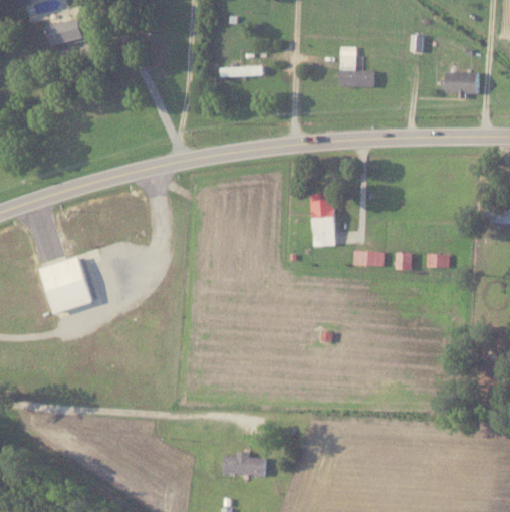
[(95,15),(100,36),(51,48),(46,27),(68,22),(95,15)]
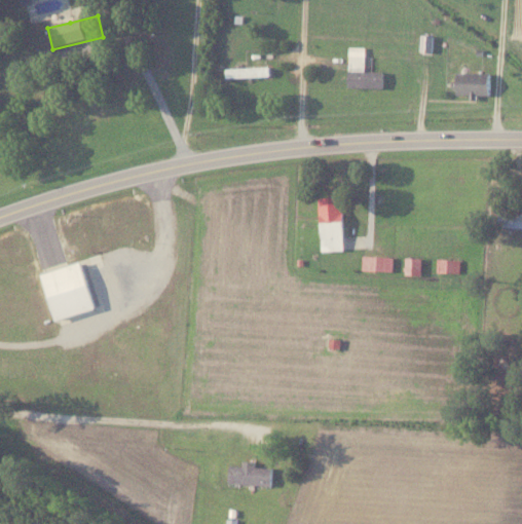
[(243,16),(243,22),(243,25),(234,25),(234,22),(234,16),(243,16)]
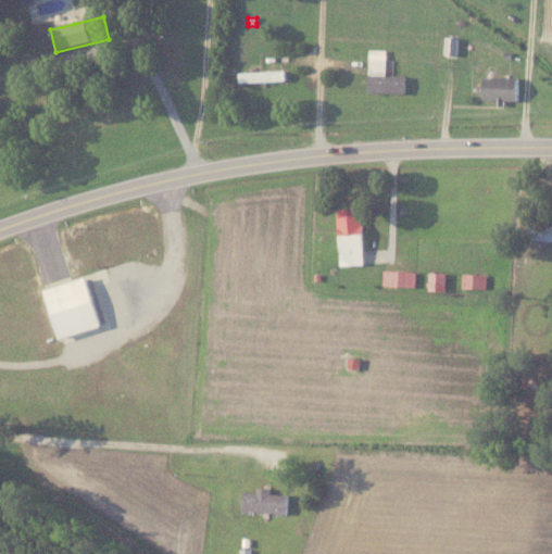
[(443,38),(442,55),(455,57),(458,39),(443,38)]
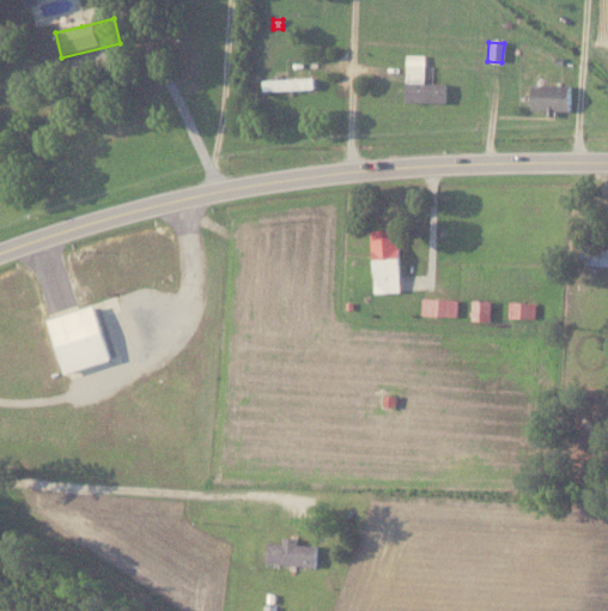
[(447,85),(447,106),(403,104),(405,56),(424,56),(424,84),(447,85)]
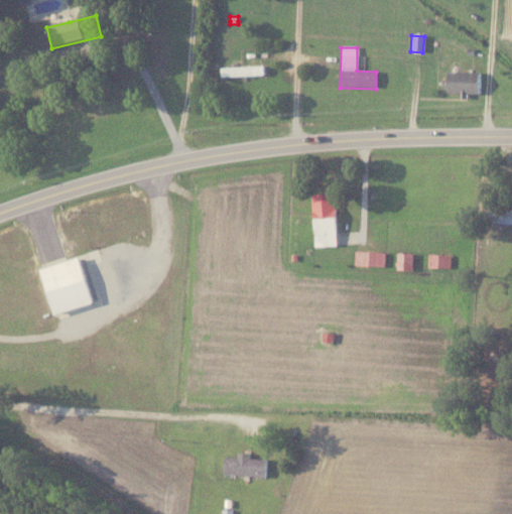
[(265,67),(265,77),(219,78),(219,68),(240,68),(265,67)]
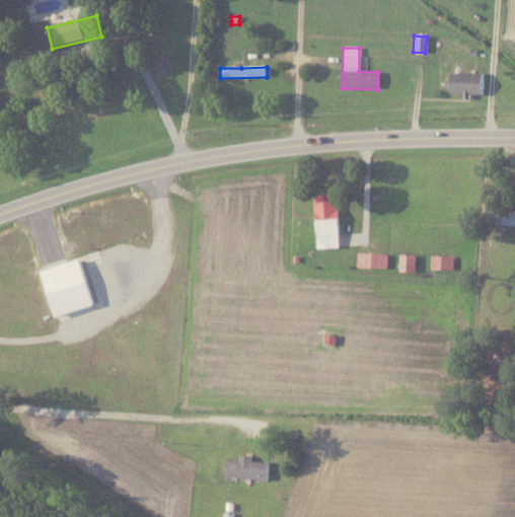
[(483,74),(482,94),(469,94),(469,99),(461,99),(461,95),(448,94),(449,72),(483,74)]
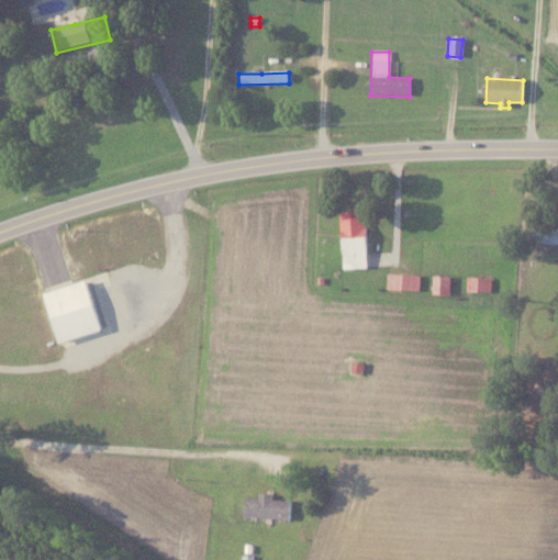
[(341,212),(342,270),(368,269),(366,212),(341,212)]
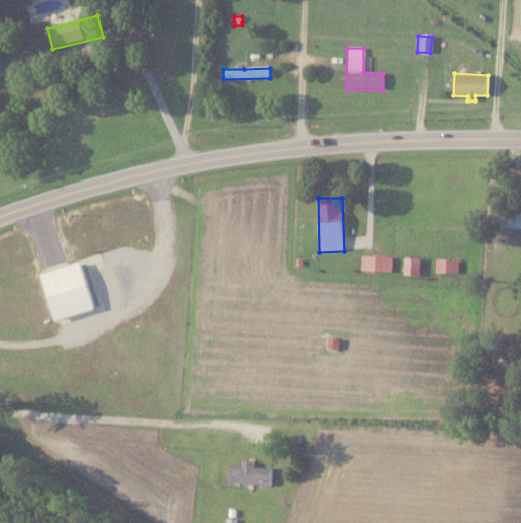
[(520,214),(497,212),(495,228),(520,230),(520,214)]
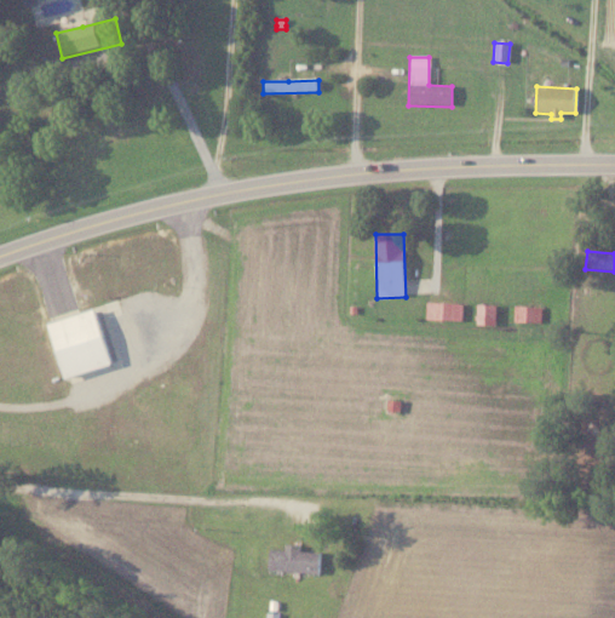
[(463,304),(461,322),(425,320),(426,302),(463,304)]
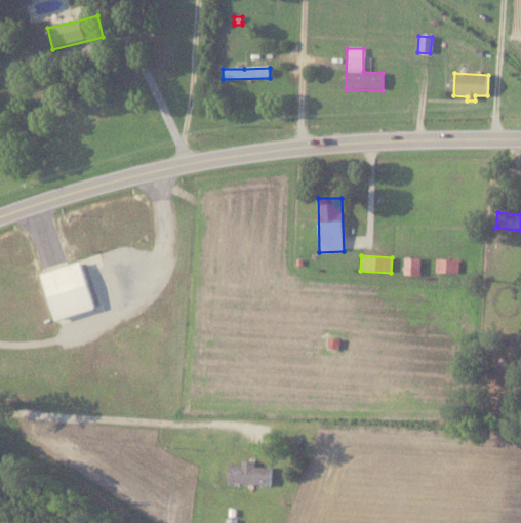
[(404,258),(421,259),(419,276),(404,276),(404,258)]
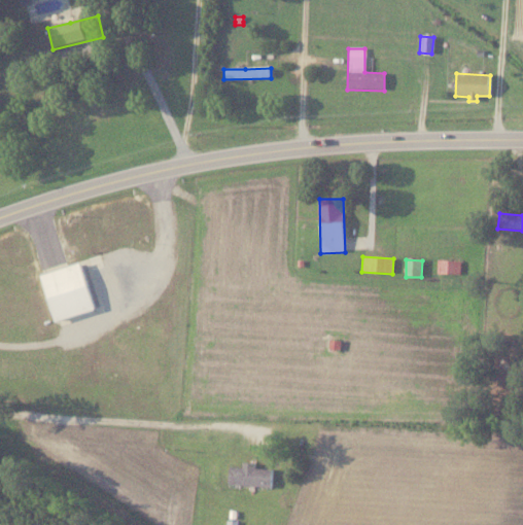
[(460,260),(459,275),(437,273),(437,259),(460,260)]
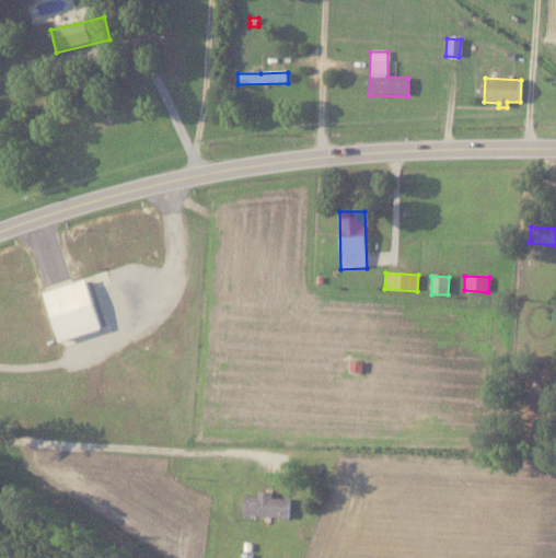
[(39,293),(56,344),(101,329),(84,279),(39,293)]
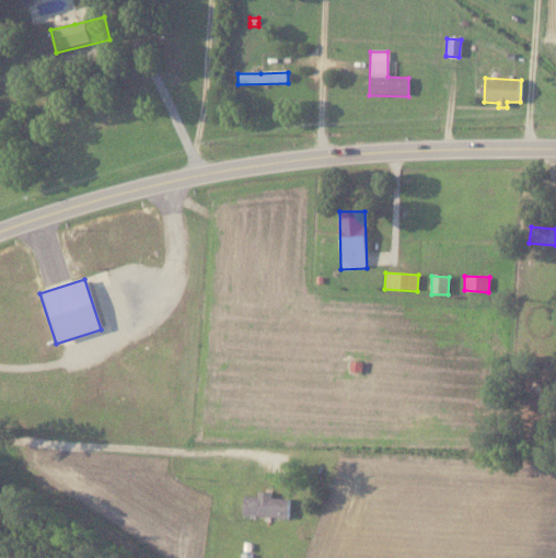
[(350,361),(349,372),(361,373),(362,362),(350,361)]
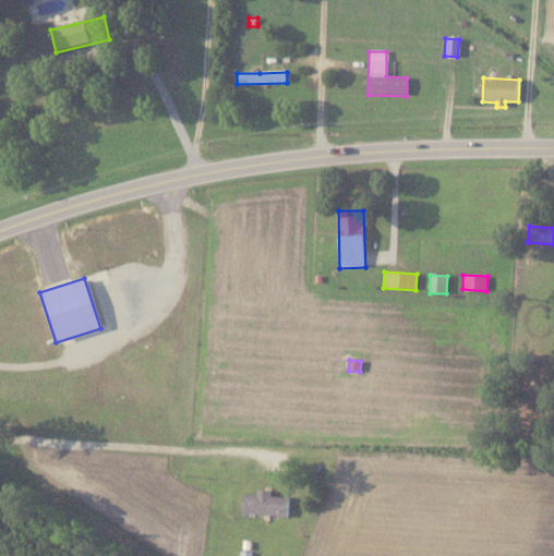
[(285,497),(285,517),(240,515),(241,495),(254,495),(255,490),(267,491),(267,496),(285,497)]
